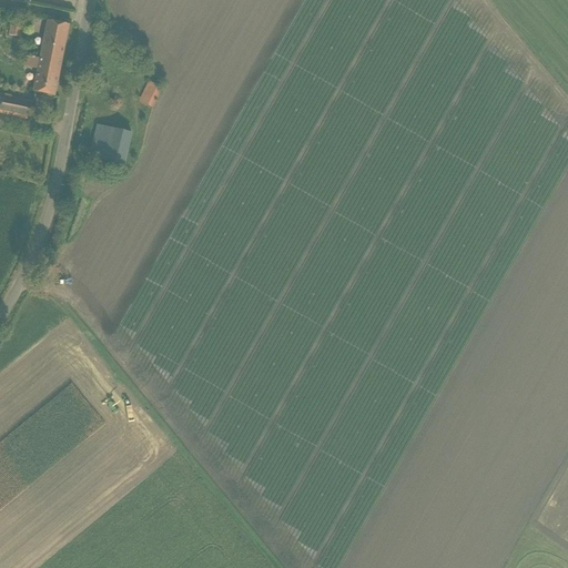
[(21,38),(24,23),(11,20),(9,36),(21,38)]
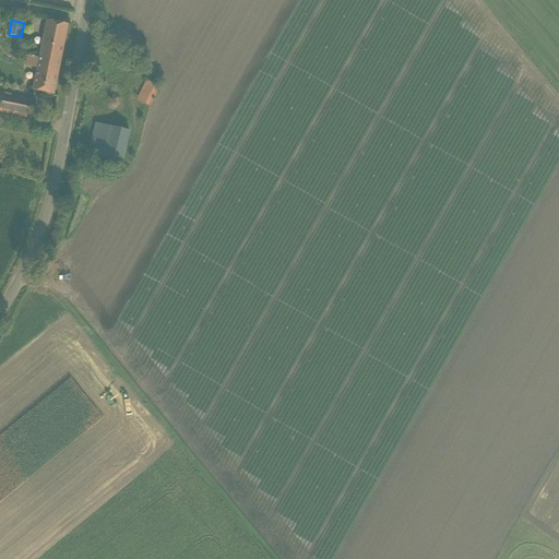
[(46,21),(38,58),(27,56),(25,67),(37,69),(32,91),(54,95),(68,25),(46,21)]
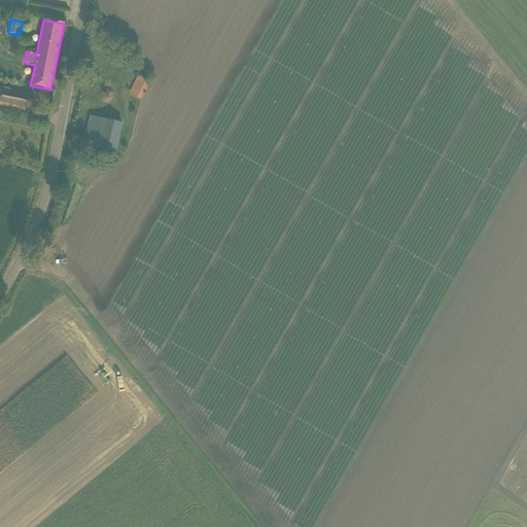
[(138,76),(129,94),(142,101),(151,82),(138,76)]
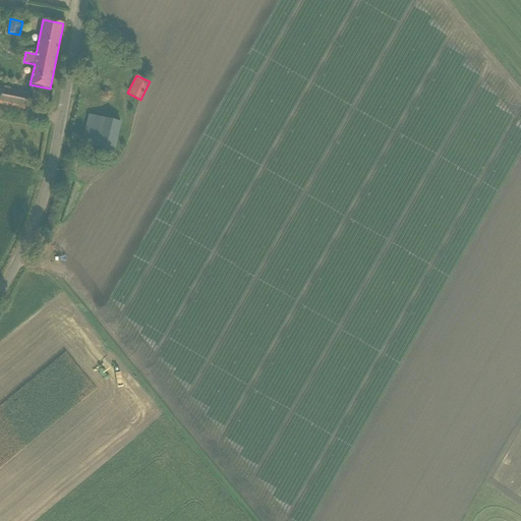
[(30,94),(0,87),(0,104),(26,110),(30,94)]
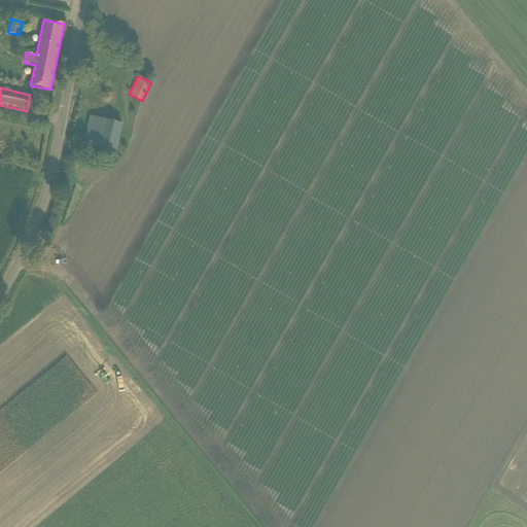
[(82,149),(115,156),(124,125),(90,116),(82,149)]
